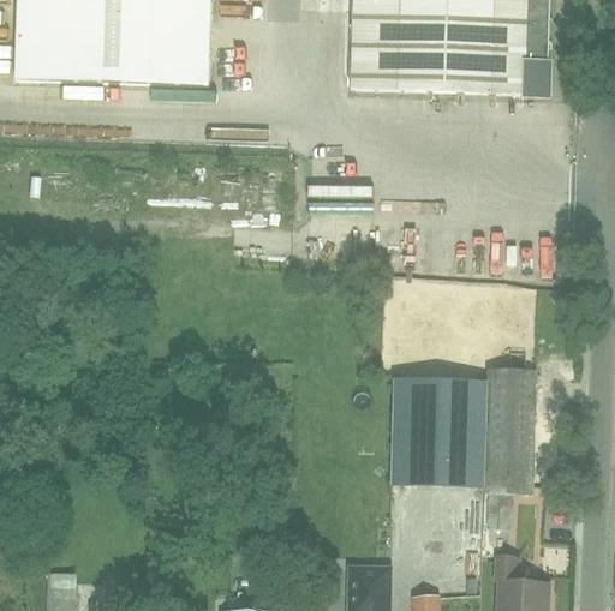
[(17,0),(15,78),(209,84),(212,0),(17,0)]
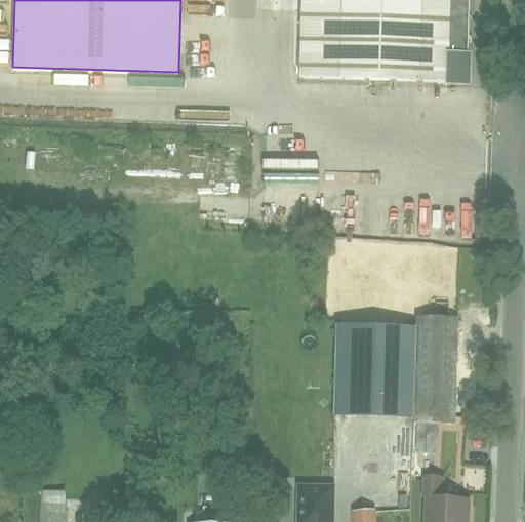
[(201,0),(205,9),(223,0),(201,0)]
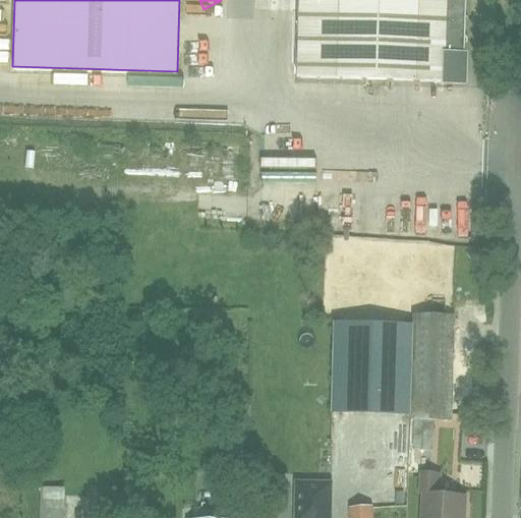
[(300,0),(297,76),(458,81),(458,73),(465,67),(467,67),(468,0),(300,0)]
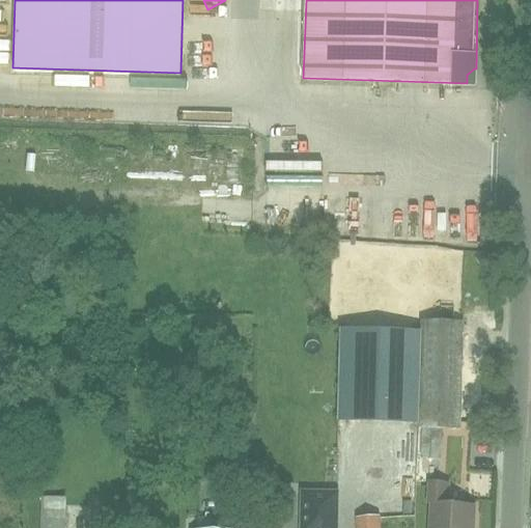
[(256,203),(217,203),(217,221),(256,221),(256,203)]
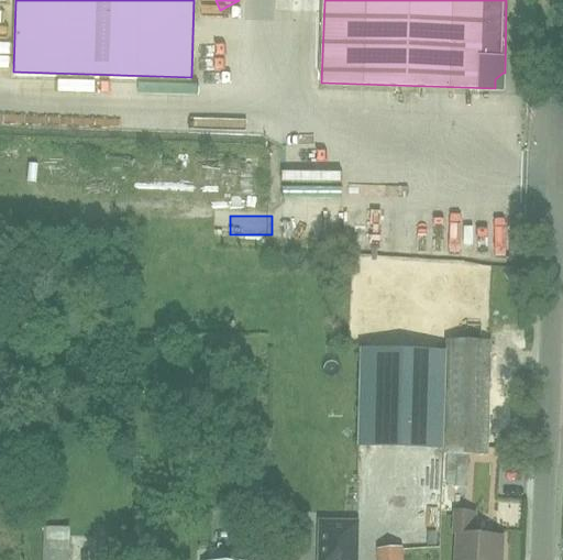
[(289,235),(291,217),(278,216),(277,234),(289,235)]
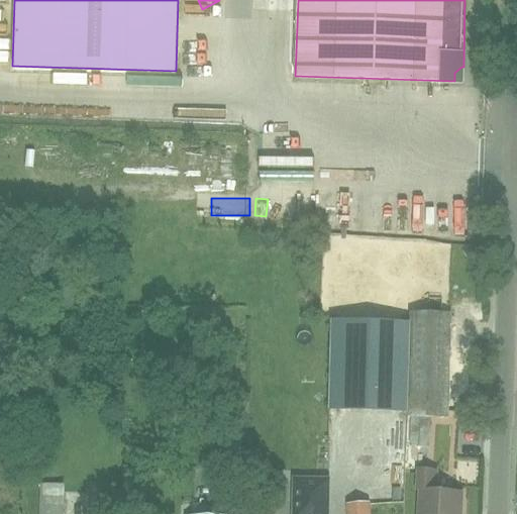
[(447,415),(450,311),(410,310),(407,414),(411,414),(410,444),(428,444),(429,415),(447,415)]
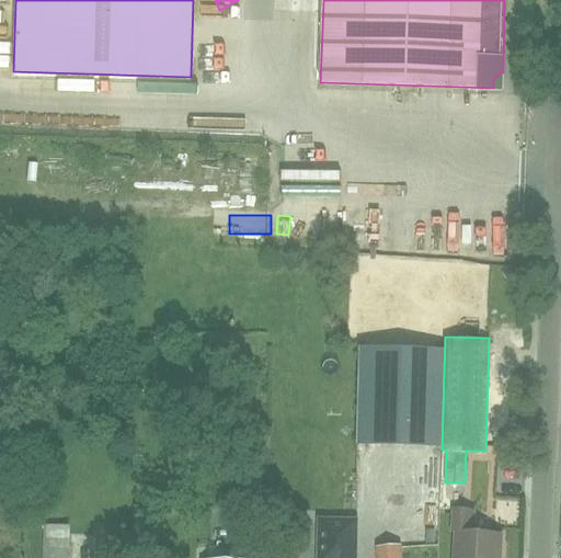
[(434,441),(436,352),(366,350),(364,439),(434,441)]
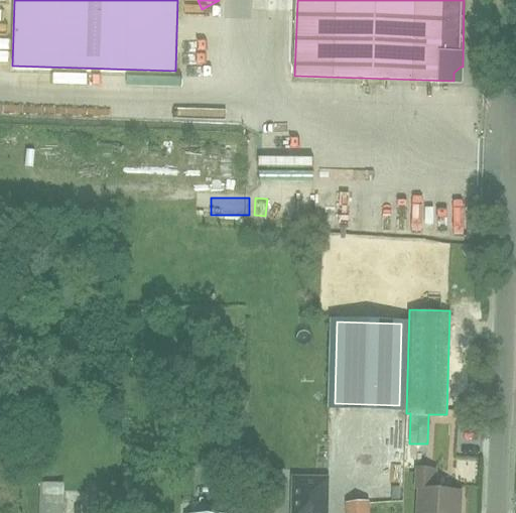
[(461,512),(463,489),(435,487),(437,468),(417,467),(416,487),(419,487),(417,512),(461,512)]
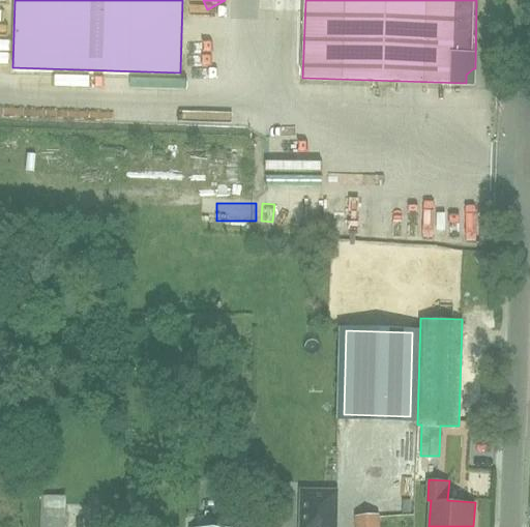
[(335,526),(337,493),(337,488),(299,487),(297,526),(335,526)]
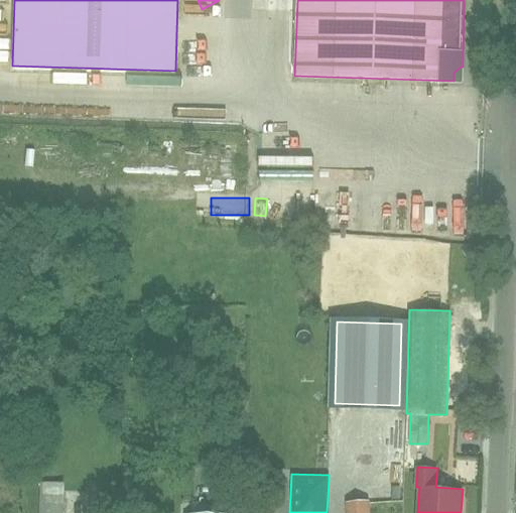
[(62,512),(65,481),(40,480),(38,512),(62,512)]
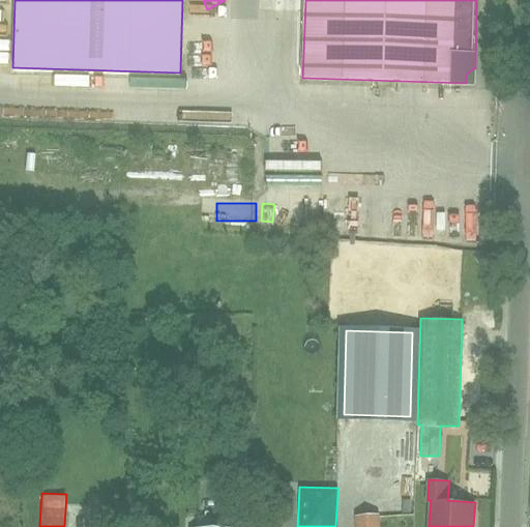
[(357,515),(357,526),(379,526),(379,514),(357,515)]
